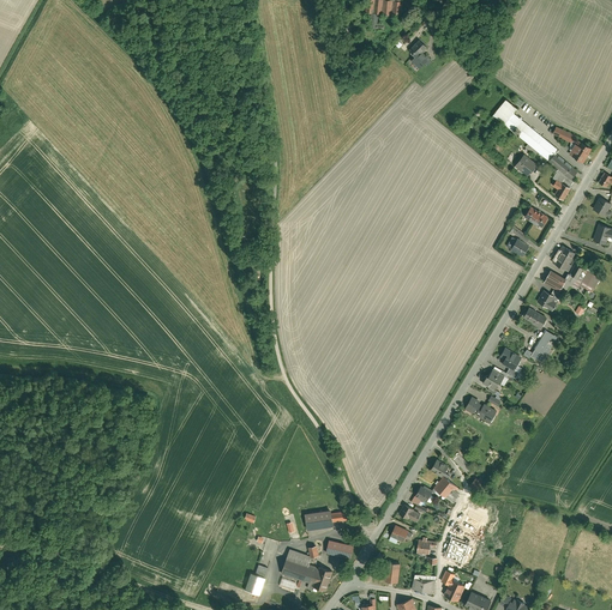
[(385,0),(366,0),(365,13),(370,13),(379,14),(401,17),(403,2),(385,0)]
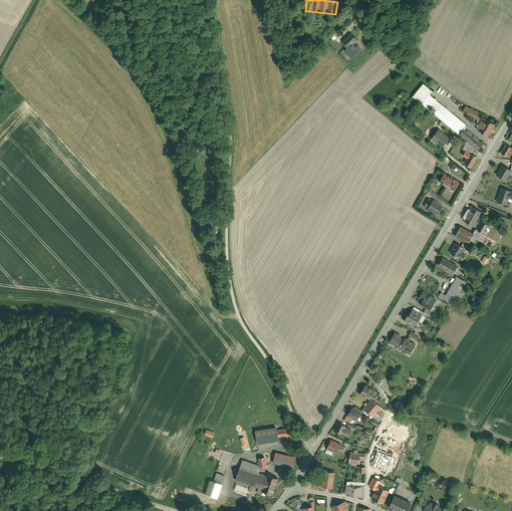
[(317,12),(309,11),(308,20),(316,20),(317,12)]
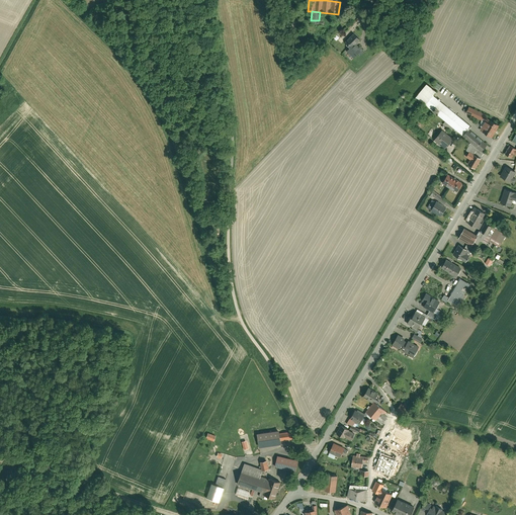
[(360,40),(354,33),(345,41),(349,46),(345,50),(349,55),(352,58),(353,59),(362,51),(356,45),(360,40)]
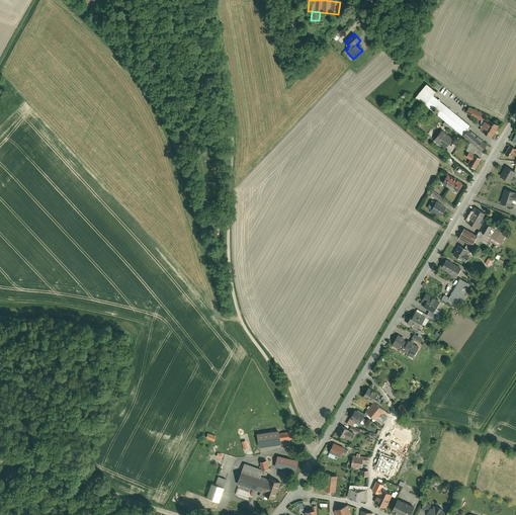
[(423,102),(462,136),(468,129),(470,126),(434,96),(436,93),(427,85),(416,98),(414,100),(421,105),(423,102)]
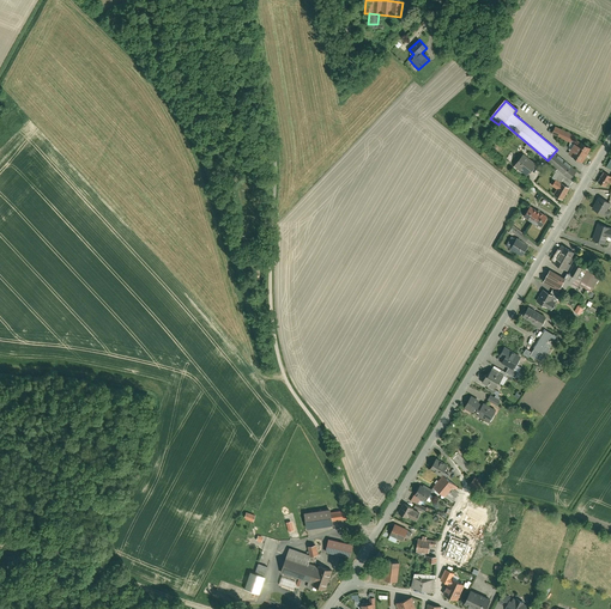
[(556,126),(552,134),(572,142),(575,135),(563,129),(556,126)]
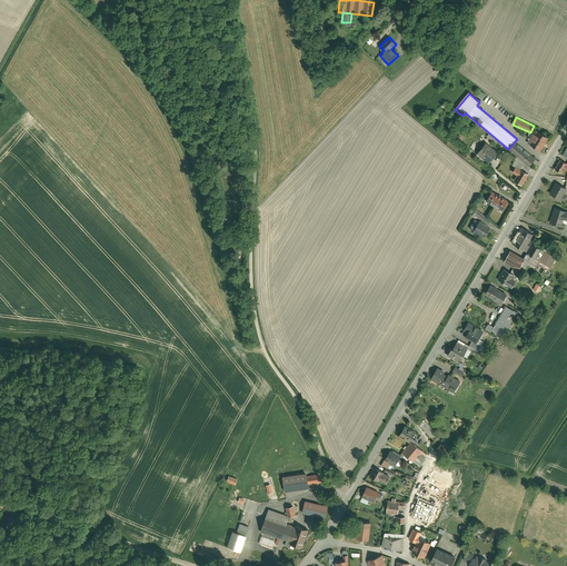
[(540,151),(549,138),(536,129),(527,142),(540,151)]
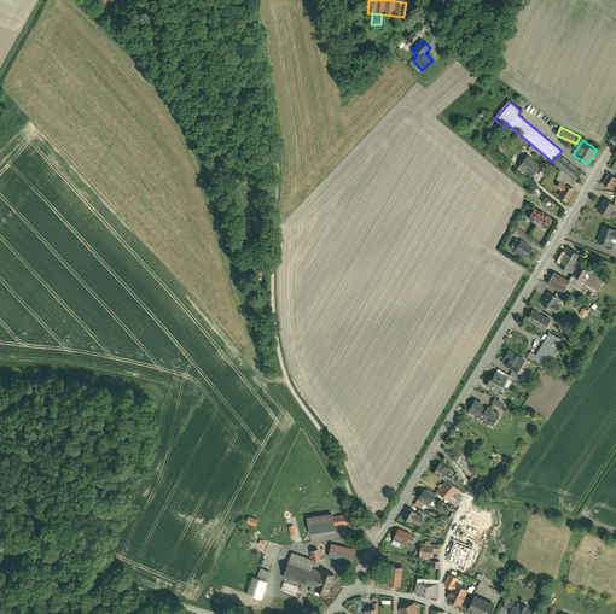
[(559,153),(552,162),(568,175),(575,180),(582,171),(559,153)]
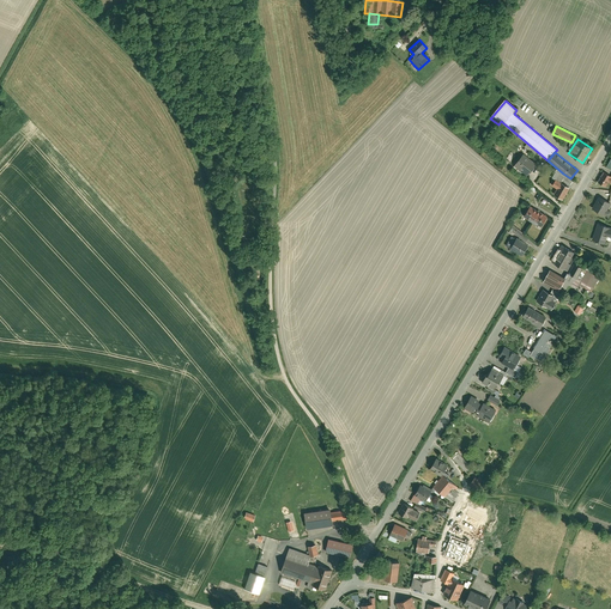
[(524,153),(514,165),(527,176),(537,164),(524,153)]
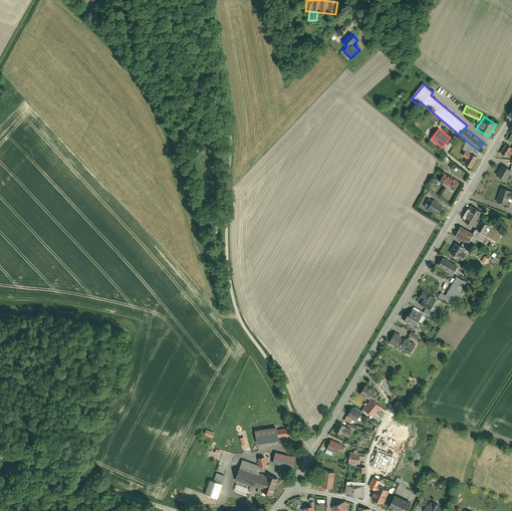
[(511,148),(505,144),(500,152),(507,156),(509,153),(511,154),(511,148)]
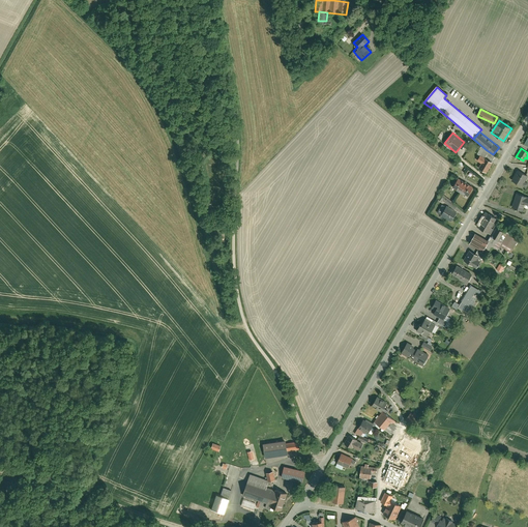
[(495,156),(493,154),(487,150),(485,152),(487,154),(493,159),(495,156)]
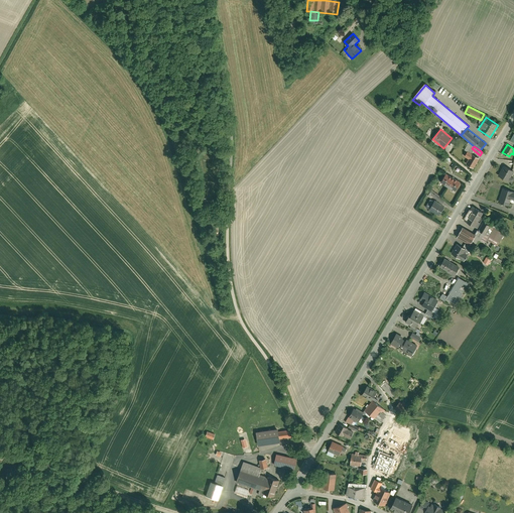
[(474,168),(480,158),(472,154),(467,151),(464,156),(469,159),(466,163),(474,168)]
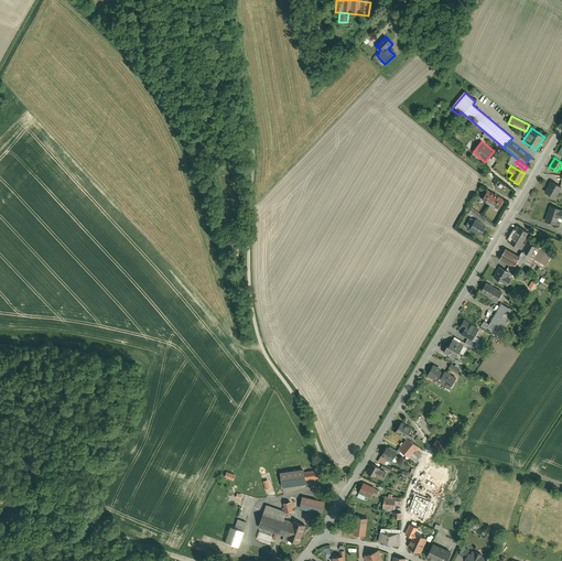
[(561,186),(550,181),(544,192),(557,198),(561,186)]
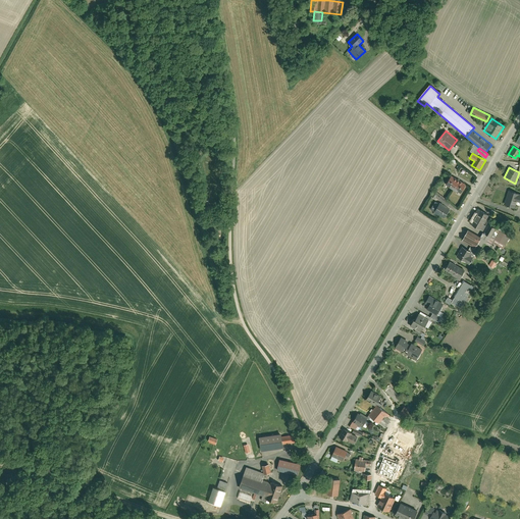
[(451,175),(446,184),(461,194),(466,185),(455,177),(451,175)]
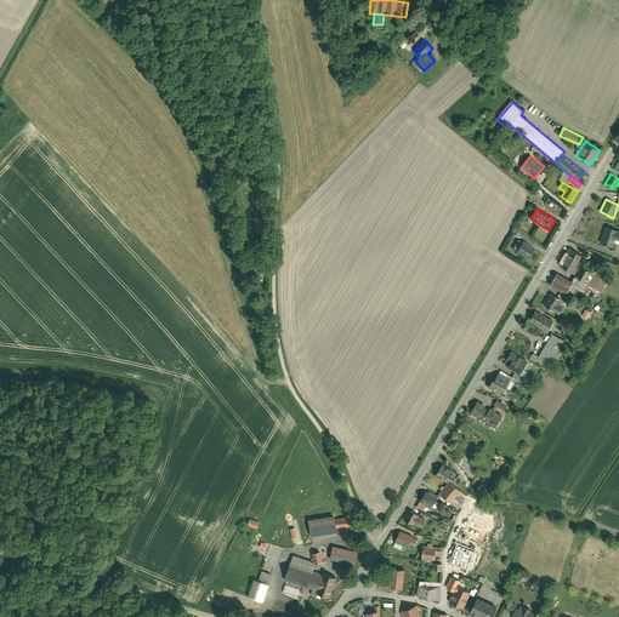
[(618,230),(605,226),(598,243),(614,247),(617,240),(618,240),(618,230)]
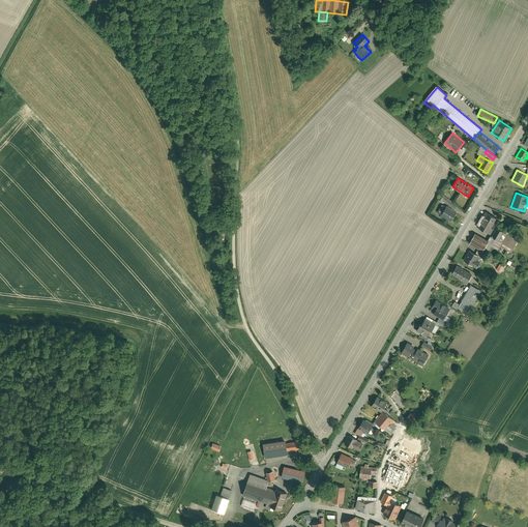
[(455,208),(458,205),(442,194),(438,199),(441,201),(443,200),(455,208)]
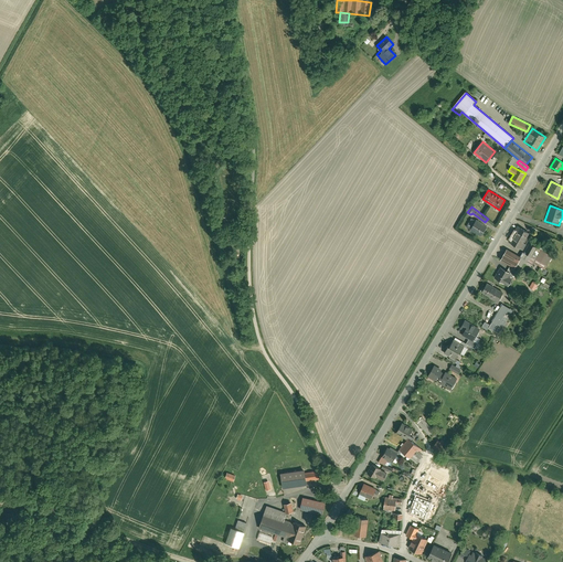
[(476,219),(470,229),(480,235),(487,225),(476,219)]
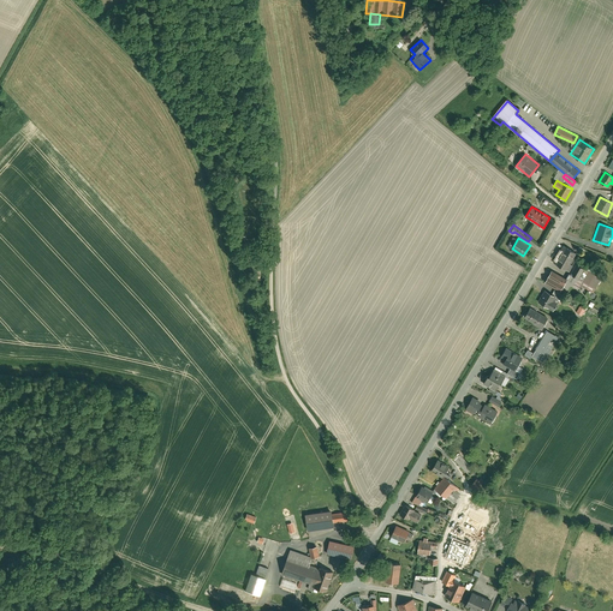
[(578,253),(563,245),(553,263),(569,271),(578,253)]
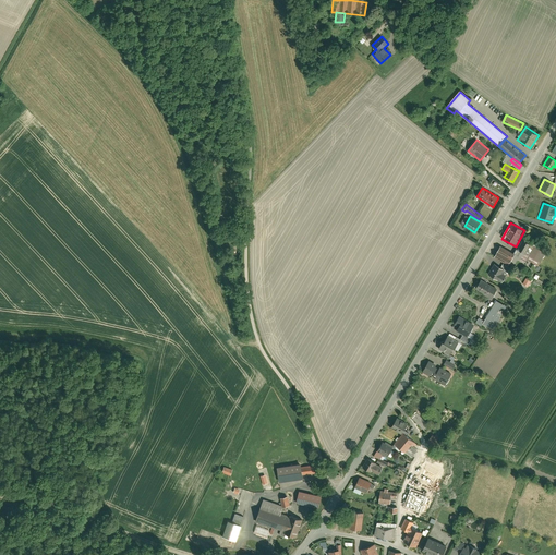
[(530,244),(522,240),(518,249),(522,252),(524,253),(530,244)]
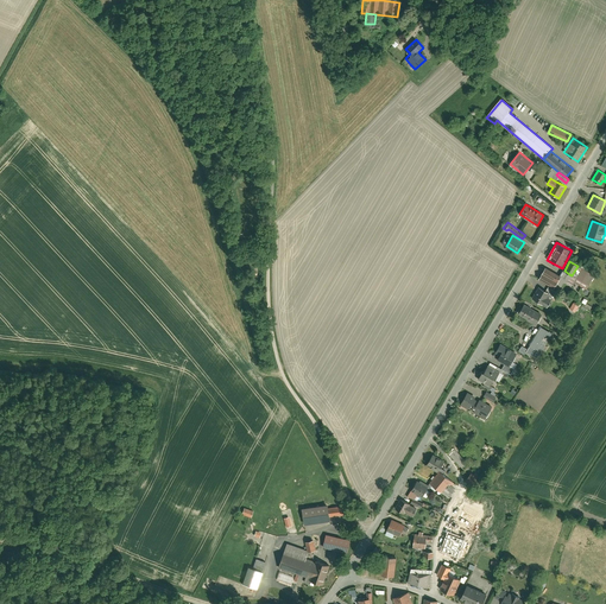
[(594,274),(578,266),(572,275),(576,278),(574,283),(587,290),(594,274)]
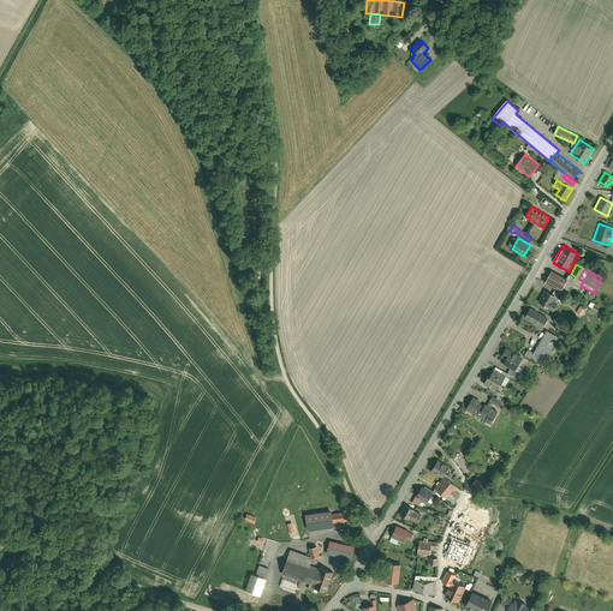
[(548,276),(564,285),(567,280),(552,270),(548,276)]
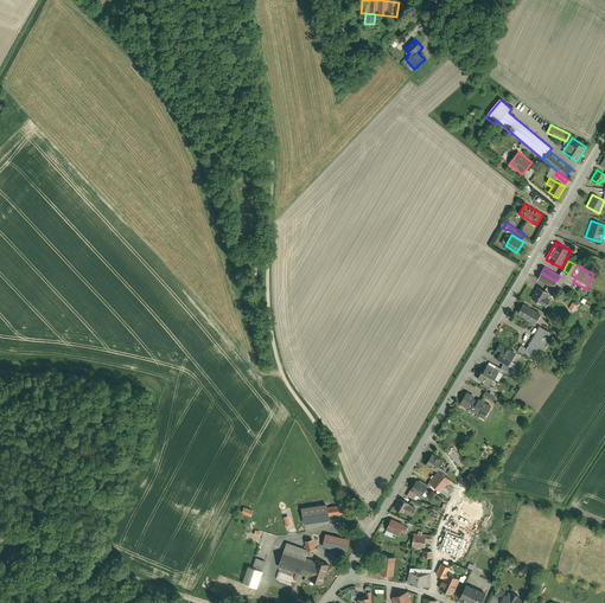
[(541,273),(537,278),(553,288),(556,281),(541,273)]
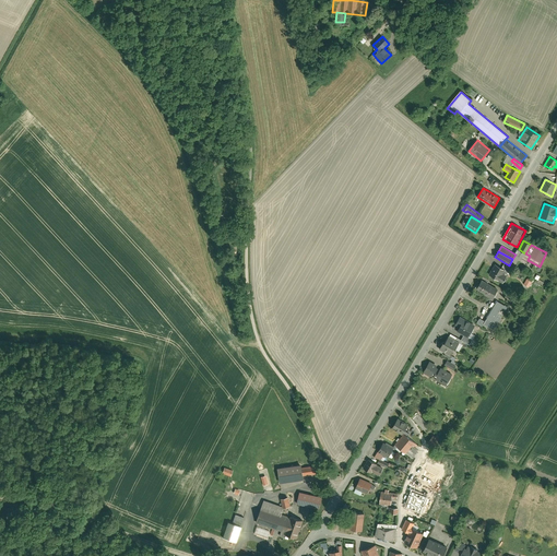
[(528,260),(530,256),(525,253),(523,252),(519,260),(525,263),(528,260)]
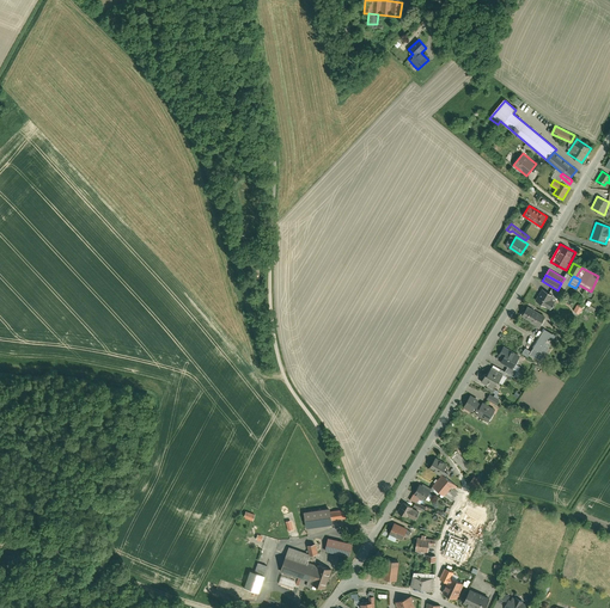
[(554,294),(542,287),(535,301),(550,309),(555,302),(550,300),(554,294)]
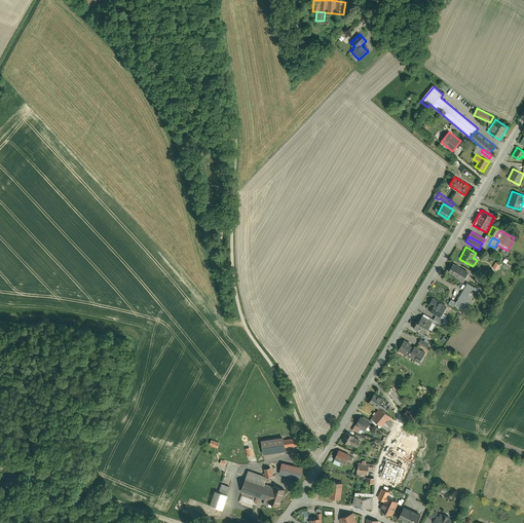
[(469,272),(453,263),(451,267),(449,266),(447,271),(463,281),(469,272)]
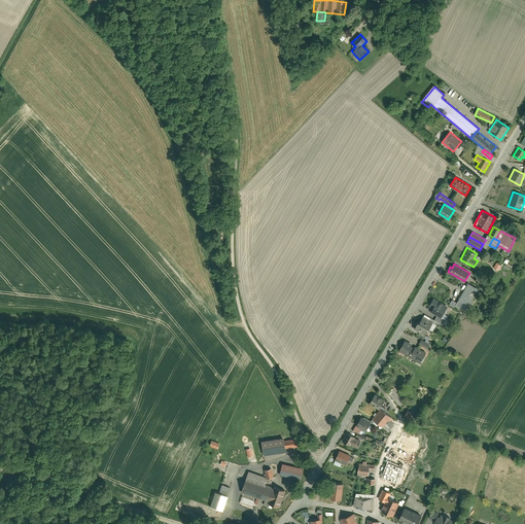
[(478,276),(475,281),(483,285),(485,281),(478,276)]
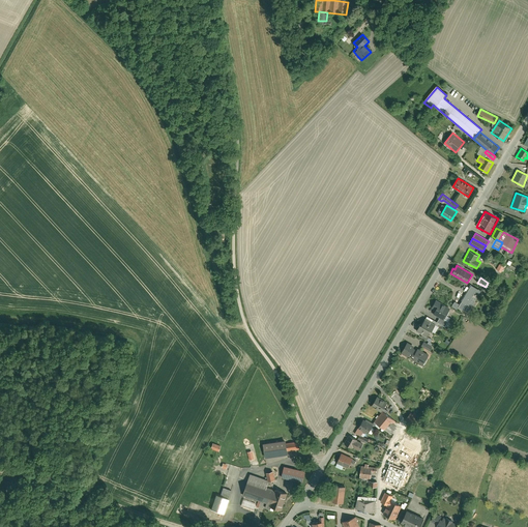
[(484,292),(471,285),(458,308),(470,315),(484,292)]
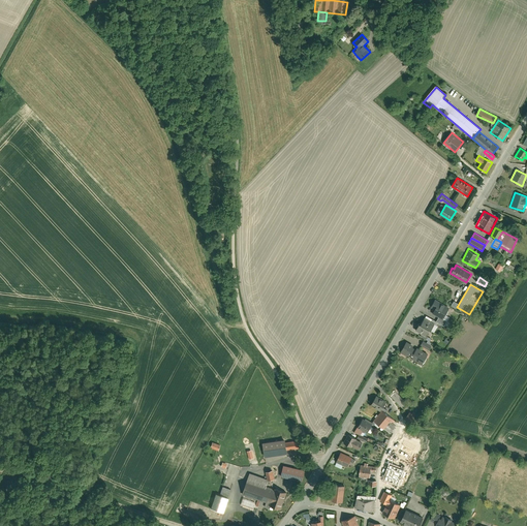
[(445,305),(435,299),(432,305),(431,307),(435,310),(433,313),(438,316),(442,319),(443,318),(447,310),(443,308),(445,305)]
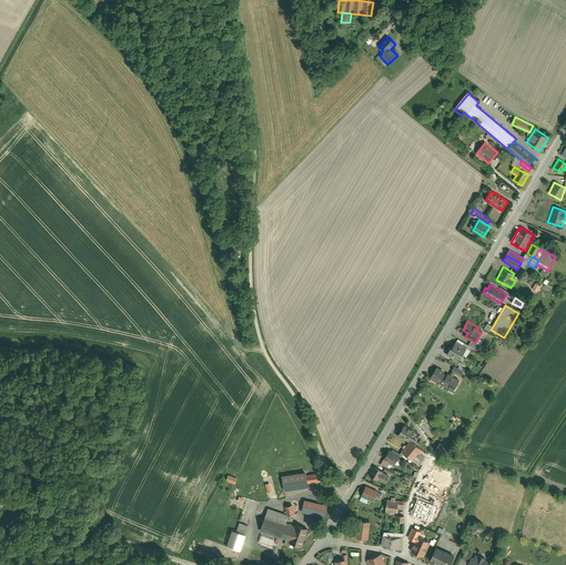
[(475,343),(471,340),(468,345),(477,350),(481,344),(476,342),(475,343)]
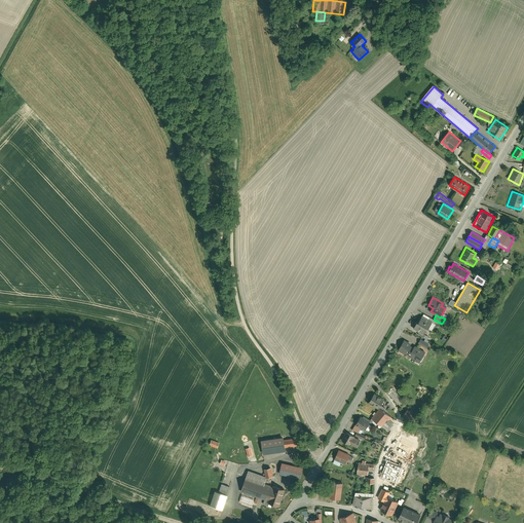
[(423,334),(428,327),(432,321),(421,315),(418,321),(417,321),(413,328),(423,334)]
